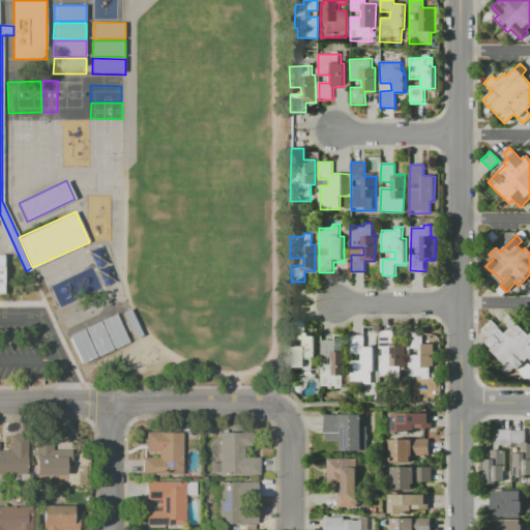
[(122,312),(129,308),(143,335),(136,340),(122,312)]
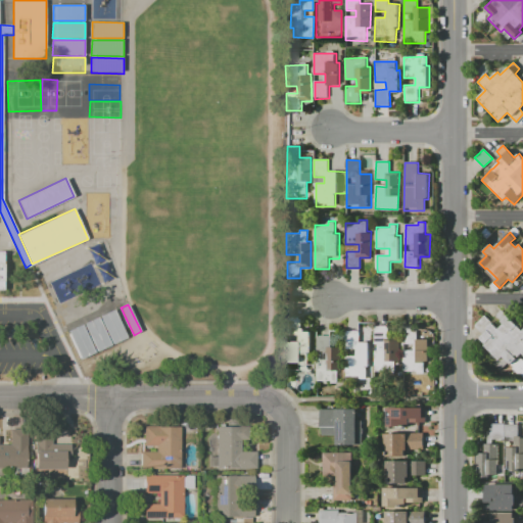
[(473,326),(484,315),(498,329),(503,324),(494,316),(502,310),(522,330),(522,329),(522,353),(520,355),(517,352),(514,354),(518,359),(512,365),(503,355),(498,361),(482,345),(485,343),(479,338),(482,335),(473,326)]
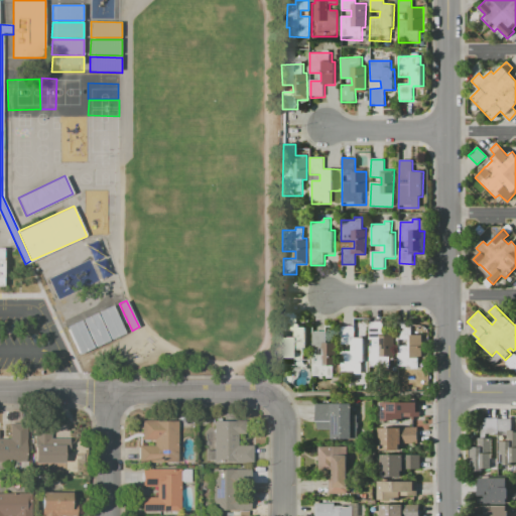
[(99,312),(112,341),(126,334),(113,306),(99,312)]
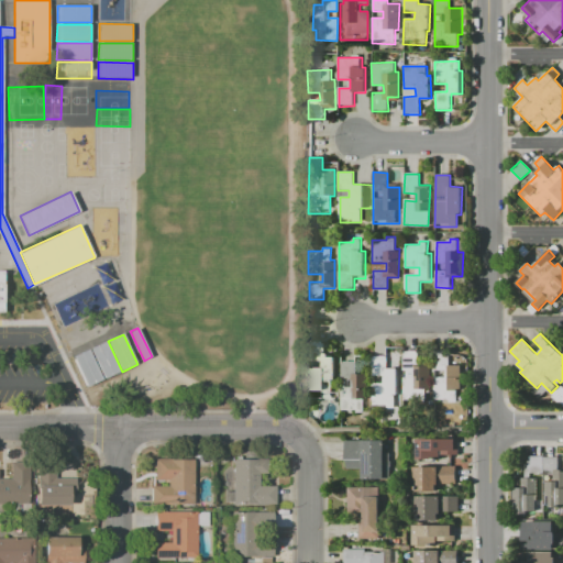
[(90,350),(105,381),(120,373),(107,342),(90,350)]
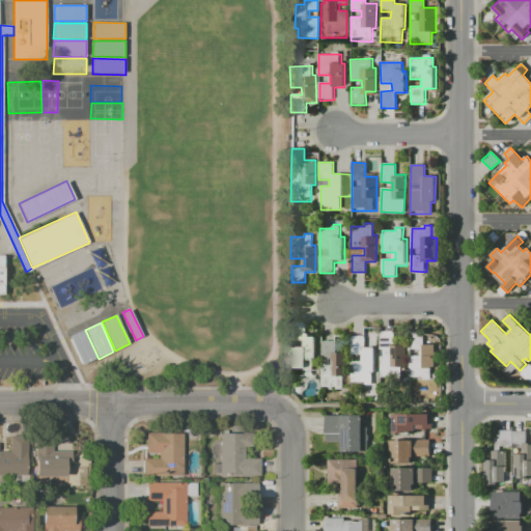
[(290,323),(304,323),(304,335),(316,335),(317,359),(311,359),(311,372),(291,372),(291,347),(302,347),(302,341),(290,342),(290,323)]
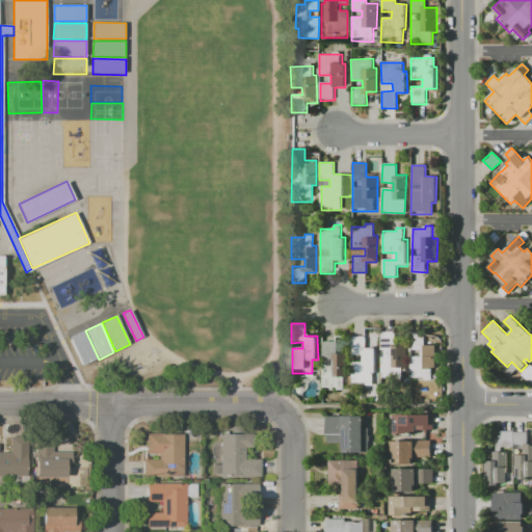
[(69,338),(82,368),(97,361),(83,330),(69,338)]
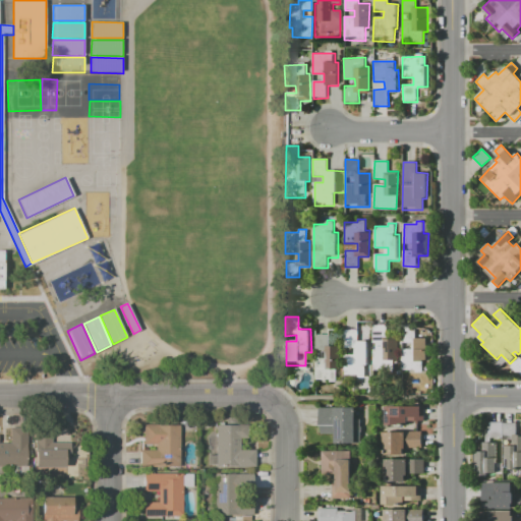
[(372,325),(386,324),(386,337),(398,336),(399,360),(392,360),(393,373),(373,373),(372,349),(384,349),(384,343),(372,343),(372,325)]
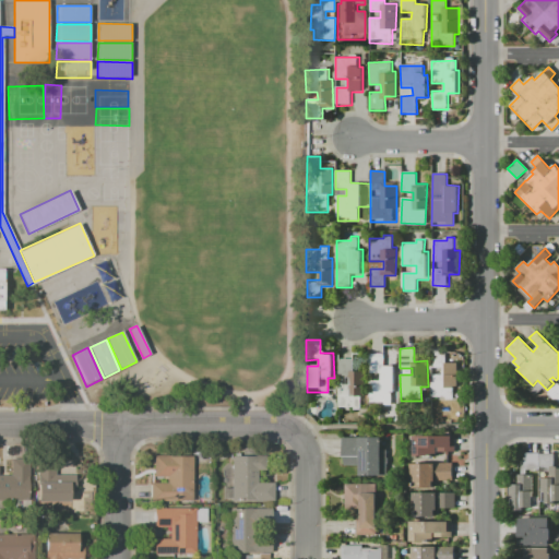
[(430,348),(444,348),(444,361),(458,361),(458,387),(451,387),(452,401),(431,401),(430,375),(442,375),(442,368),(430,369),(430,348)]
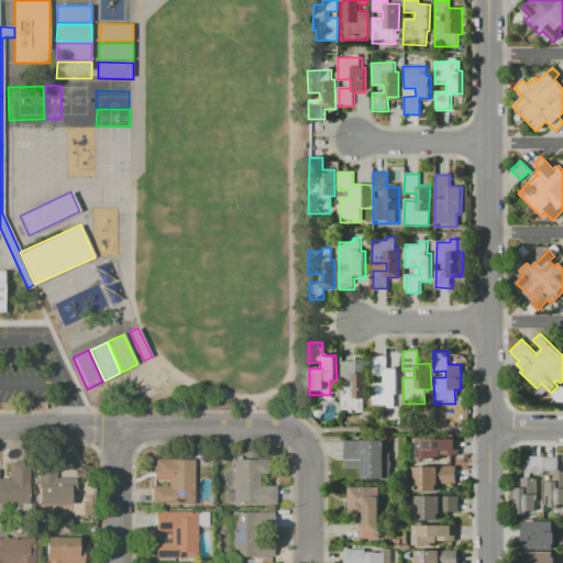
[(371,355),(385,355),(385,368),(398,368),(399,394),(392,394),(393,408),(372,409),(371,383),(383,382),(383,376),(371,376),(371,355)]
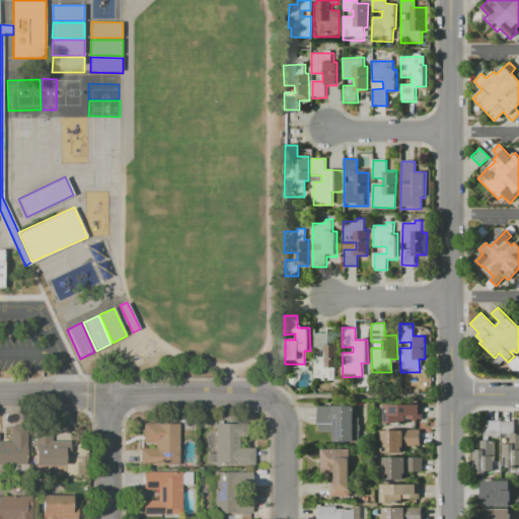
[(313,332),(326,331),(326,344),(339,344),(340,367),(332,367),(334,380),(314,381),(313,357),(324,356),(324,351),(313,351),(313,332)]
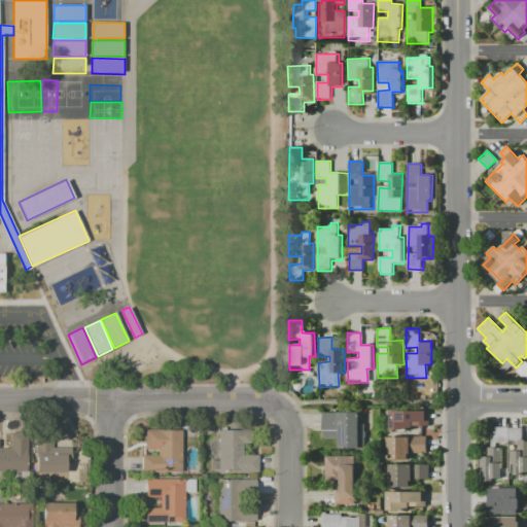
[(526,381),(517,372),(526,362),(526,381)]
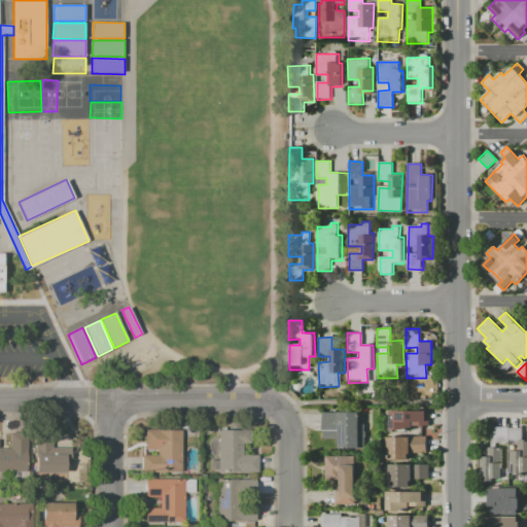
[(389,412),(429,412),(428,427),(412,426),(412,433),(389,432),(389,412)]
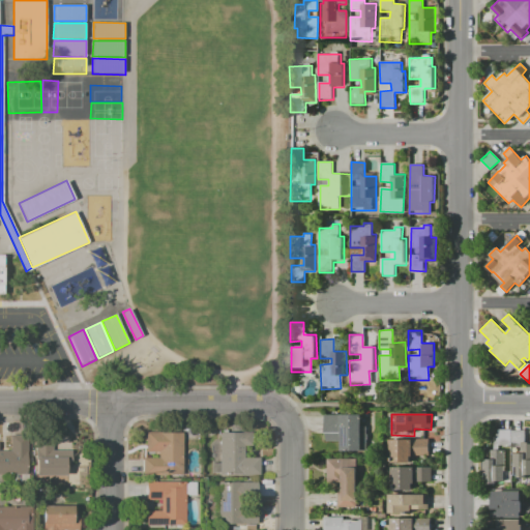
[(343,451),(343,443),(325,442),(325,415),(362,415),(362,451),(343,451)]
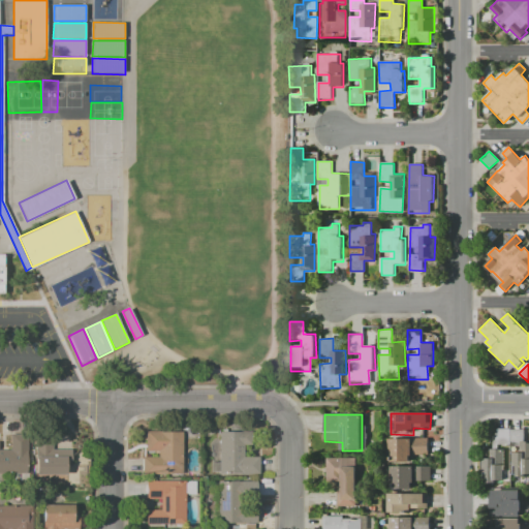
[(509,444),(495,444),(495,433),(497,433),(497,429),(509,429),(509,430),(509,444)]
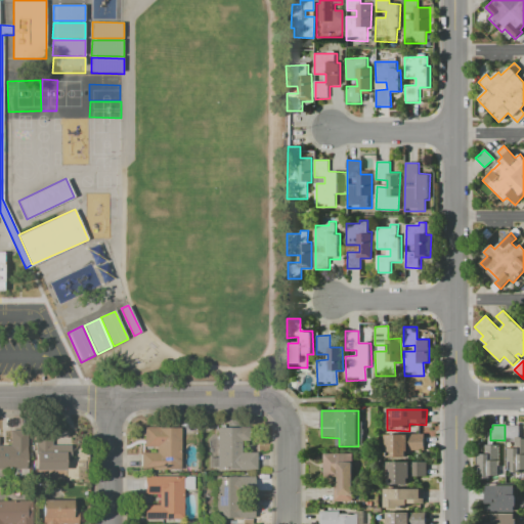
[(505,440),(505,426),(519,426),(519,437),(514,437),(514,442),(505,442),(505,440)]
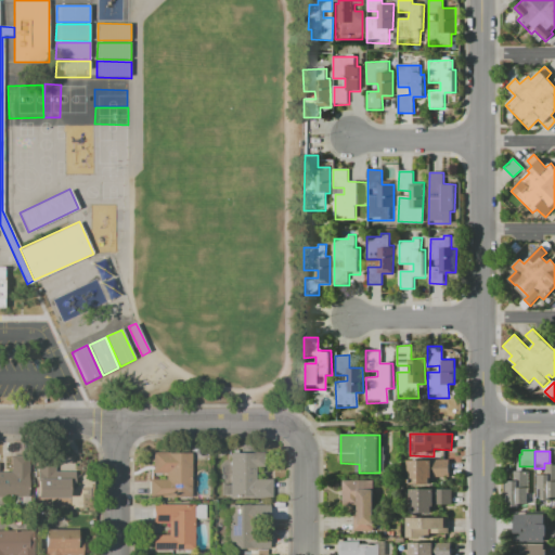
[(150,479),(166,479),(166,474),(152,474),(152,453),(191,453),(191,499),(150,499),(150,479)]
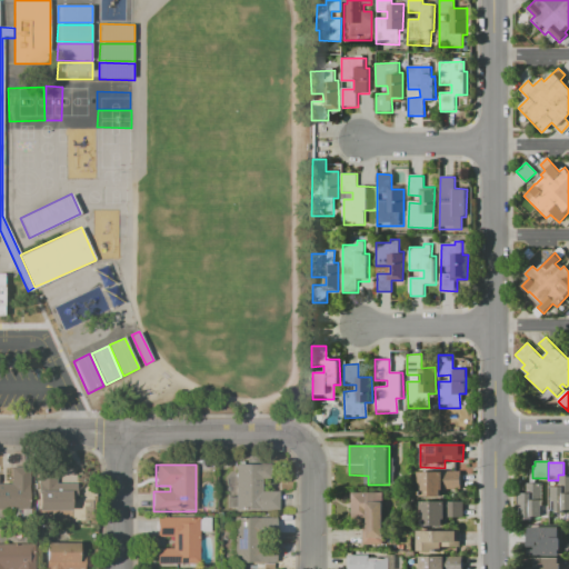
[(236,465),(267,465),(267,479),(262,479),(262,491),(278,491),(278,511),(236,511),(236,465)]
